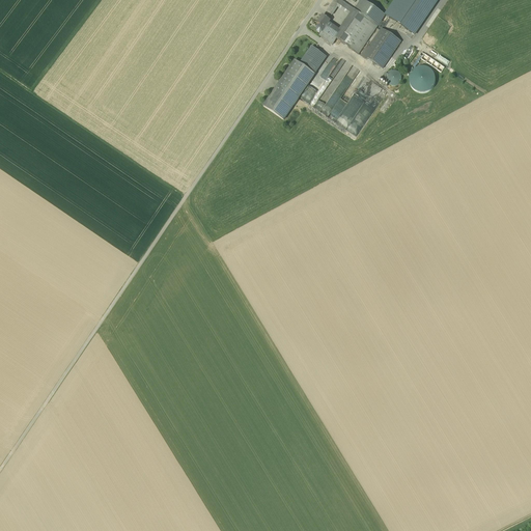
[(348,6),(338,0),(334,0),(326,12),(332,16),(338,6),(345,11),(348,6)]
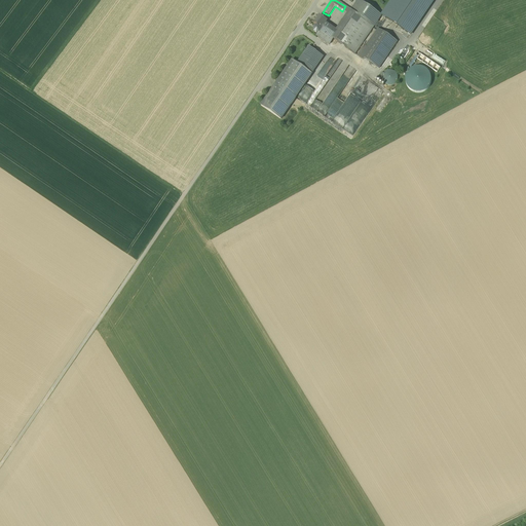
[(358,0),(350,10),(351,11),(374,27),(381,15),(358,0)]
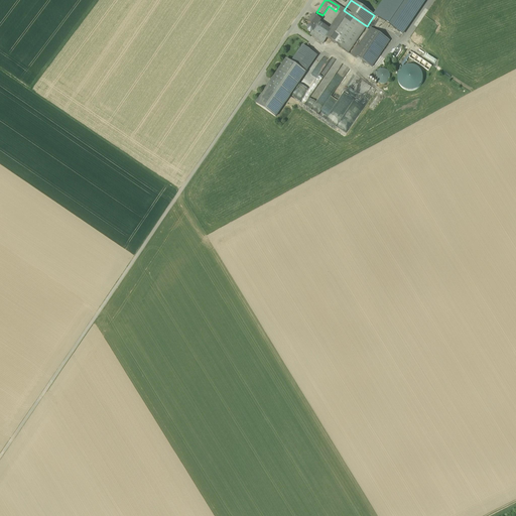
[(385,0),(375,15),(402,34),(425,0),(385,0)]
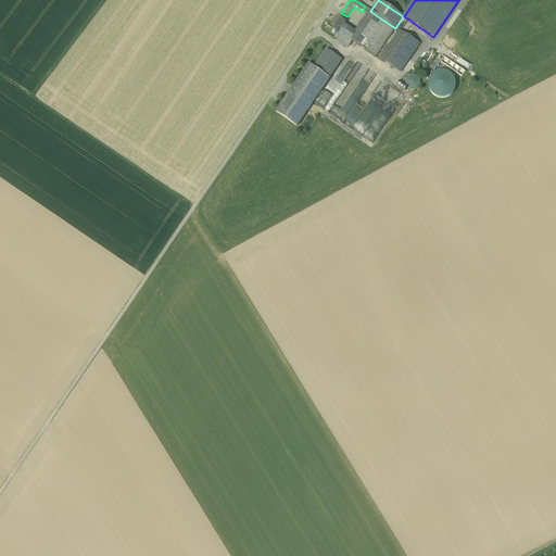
[(365,7),(362,12),(368,16),(371,12),(370,11),(365,7)]
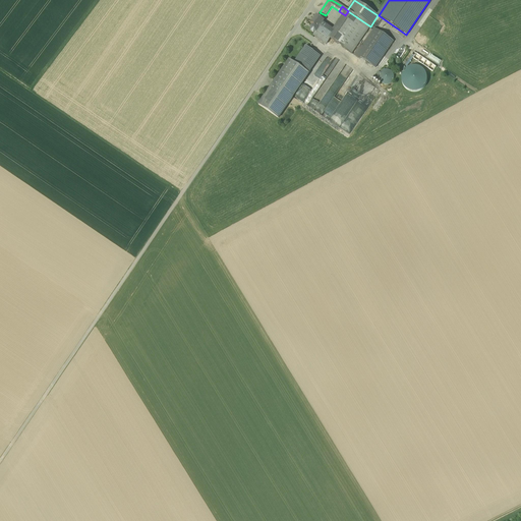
[(335,31),(323,22),(317,30),(330,39),(352,54),(370,26),(348,11),(345,15),(335,31)]
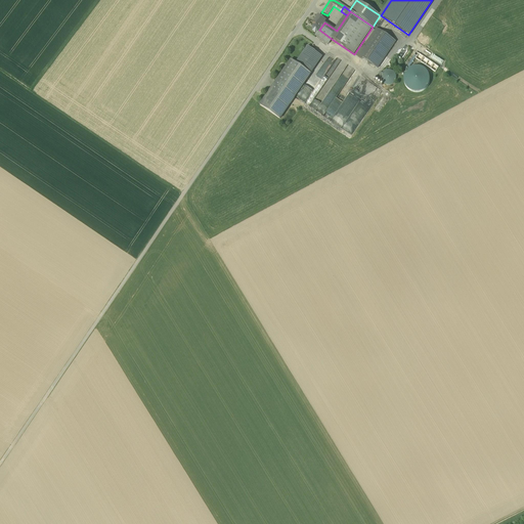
[(325,20),(318,15),(313,24),(316,26),(315,27),(314,27),(312,29),(313,32),(315,33),(317,33),(319,30),(324,23),(325,20)]
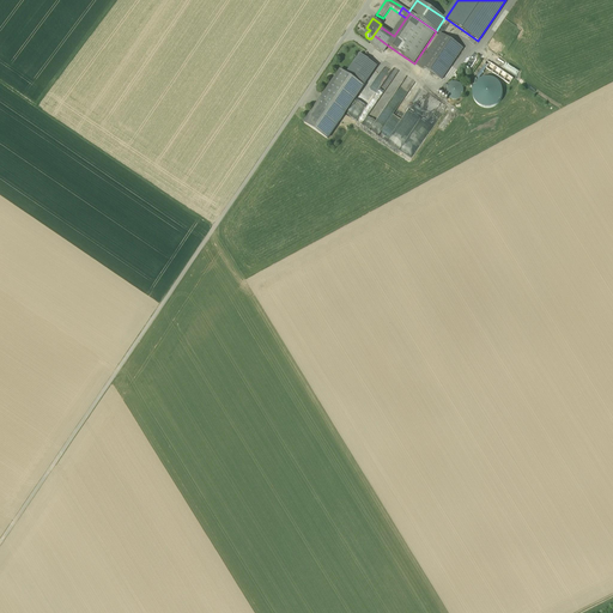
[(441,34),(426,54),(432,59),(425,68),(442,80),(462,49),(441,34)]
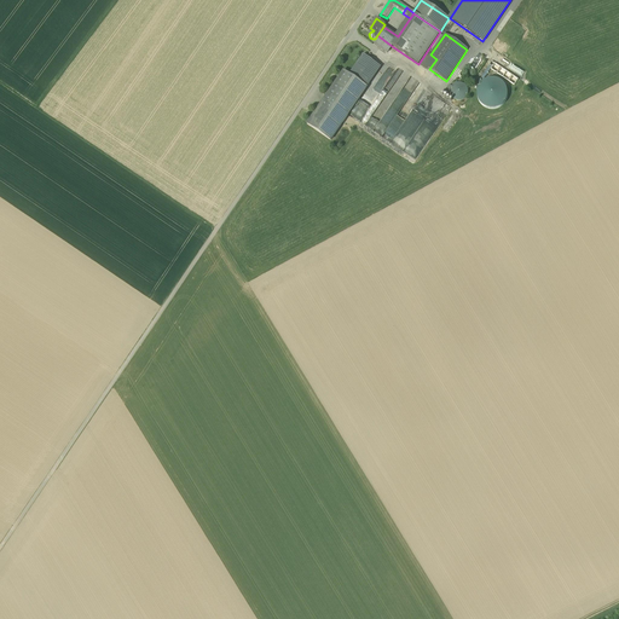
[(377,35),(375,39),(372,42),(387,52),(392,46),(377,35)]
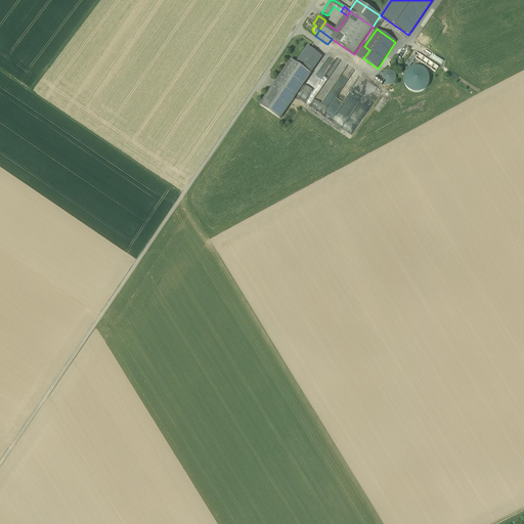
[(363,58),(369,50),(364,46),(362,49),(360,48),(356,55),(362,59),(363,58)]
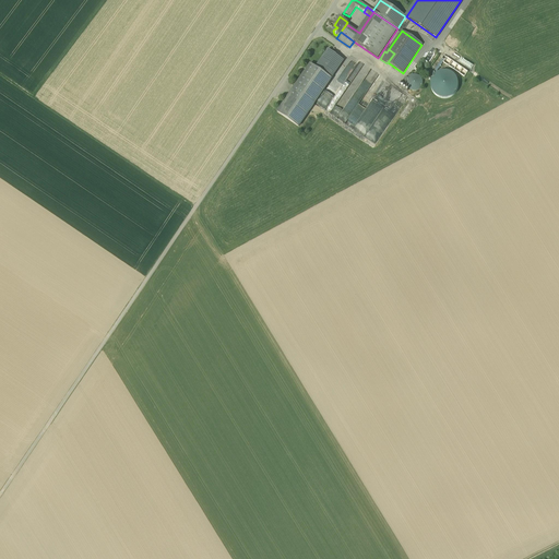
[(344,61),(328,50),(316,68),(331,79),(344,61)]
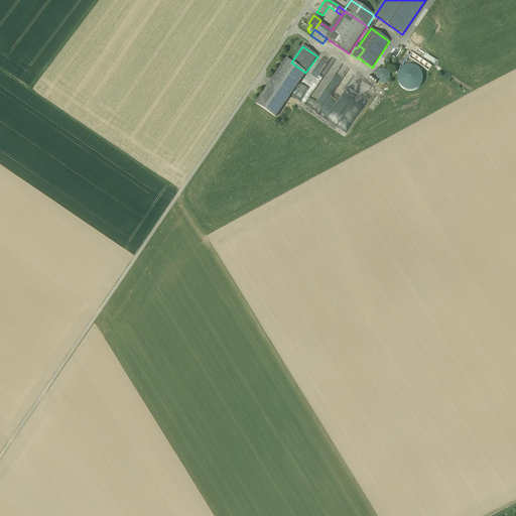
[(410,58),(428,72),(432,67),(413,53),(410,58)]
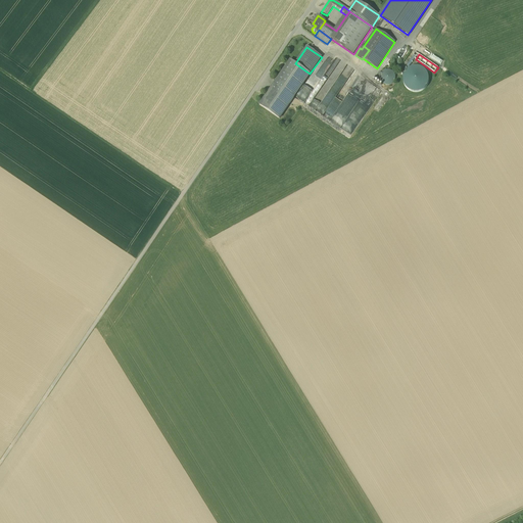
[(325,115),(353,67),(337,57),(324,79),(325,80),(310,106),(325,115)]
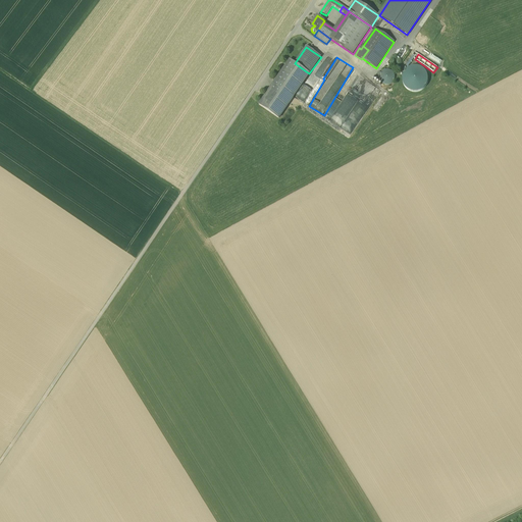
[(309,73),(290,60),(259,105),(278,118),(309,73)]
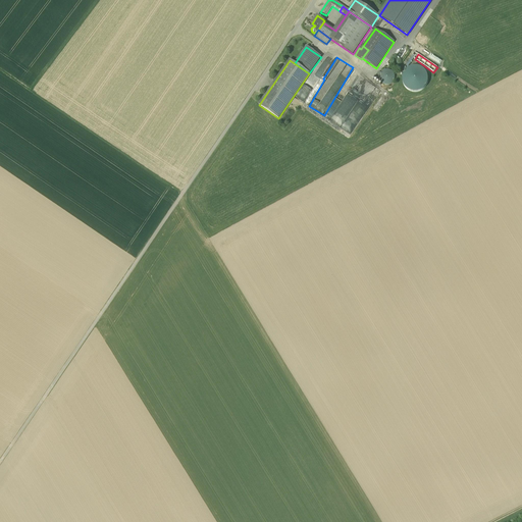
[(421,90),(424,88),(426,85),(428,82),(428,77),(427,74),(426,71),(423,68),(420,66),(417,65),(413,65),(410,66),(407,68),(404,71),(403,75),(403,79),(403,83),(405,86),(407,89),(410,90),(414,91),(417,91),(421,90)]
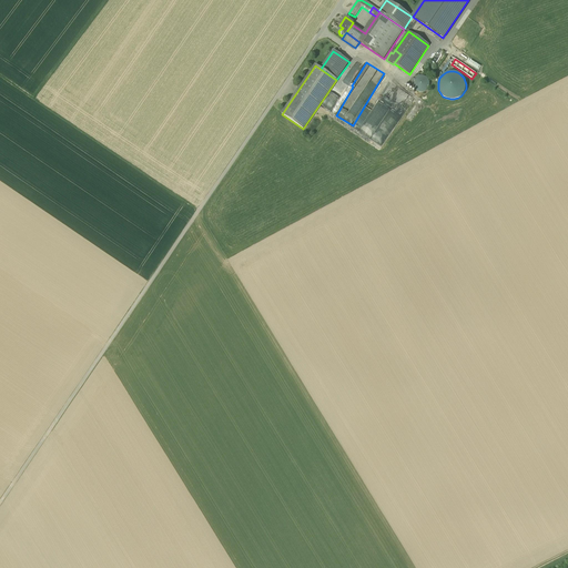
[(426,91),(428,89),(429,87),(429,83),(429,81),(427,79),(425,77),(423,77),(419,77),(417,78),(415,80),(414,82),(414,84),(415,88),(416,90),(418,91),(421,92),(424,92),(426,91)]
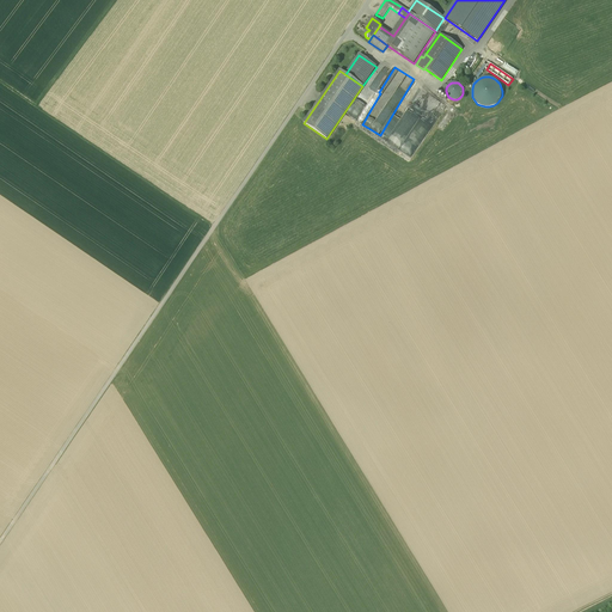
[(439,106),(430,116),(436,121),(445,111),(439,106)]
